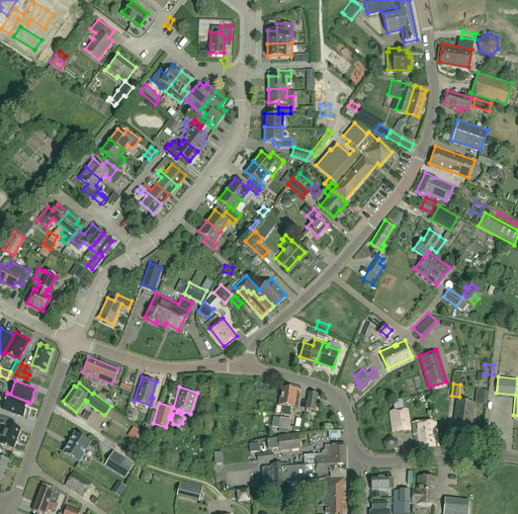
[(296,389),(281,387),(279,403),(281,404),(280,412),(288,413),(290,405),(295,406),(296,398),(294,398),(296,389)]
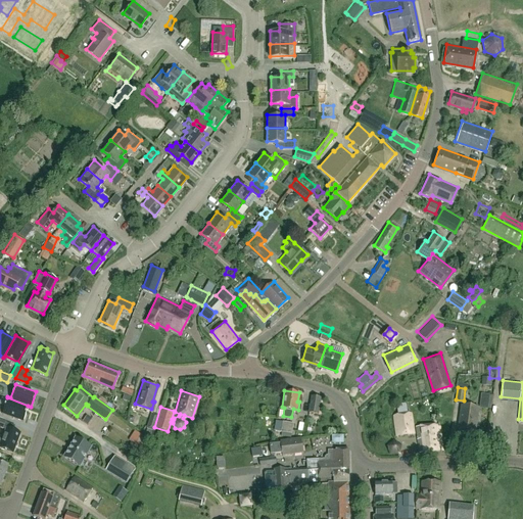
[(489,392),(480,391),(478,406),(487,407),(489,392)]
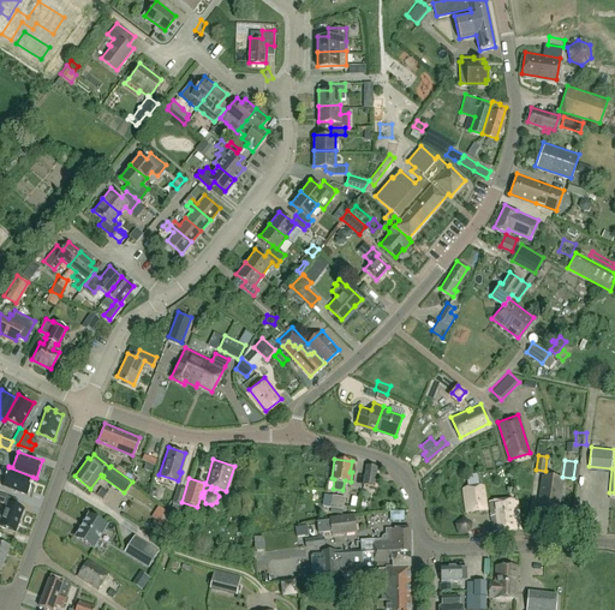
[(376,465),(365,464),(363,482),(374,484),(376,465)]
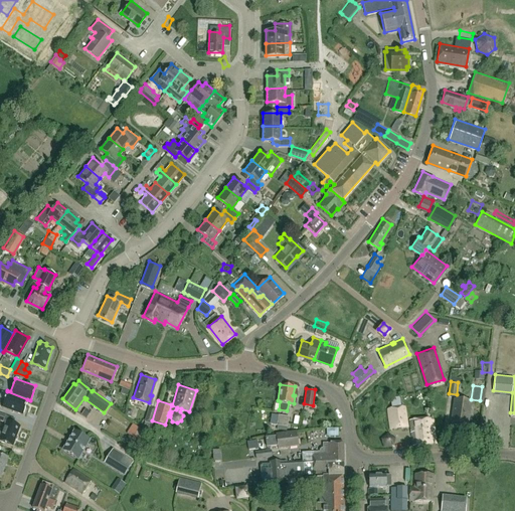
[(22,412),(27,399),(7,391),(2,404),(22,412)]
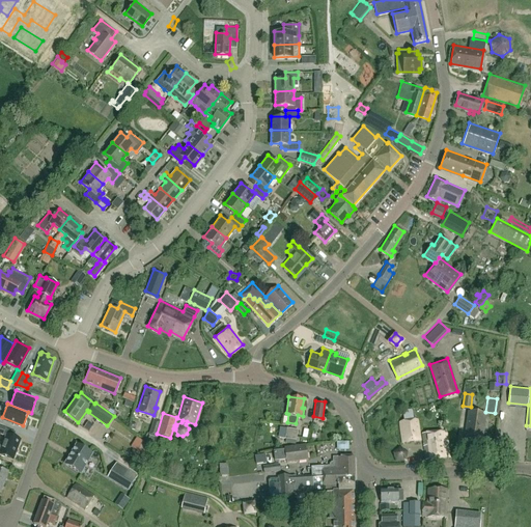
[(413,407),(401,409),(403,419),(399,419),(403,441),(421,438),(418,417),(415,417),(413,407)]
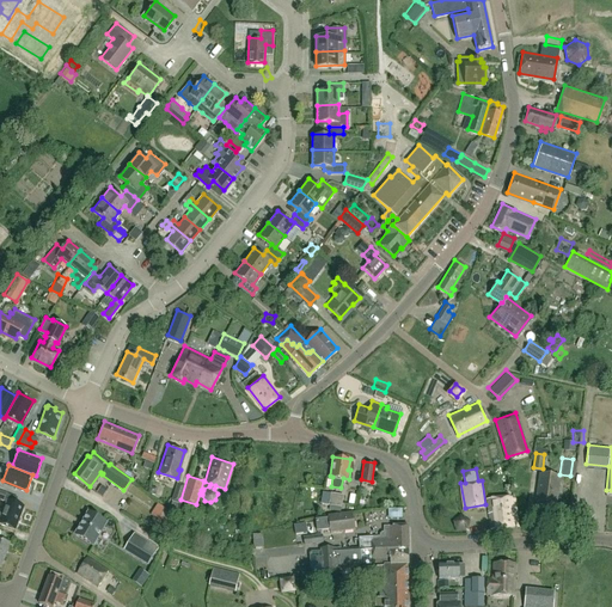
[(560,473),(539,471),(536,498),(556,502),(560,473)]
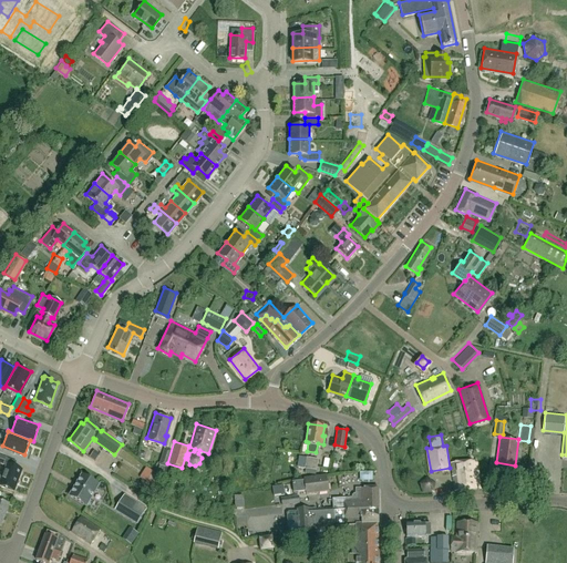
[(160,462),(158,464),(155,463),(153,468),(156,470),(163,474),(166,464),(171,449),(164,447),(158,462),(160,462)]
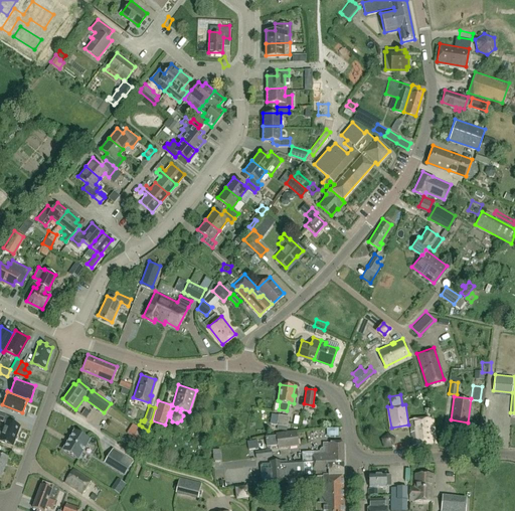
[(289,414),(278,412),(277,422),(287,424),(289,414)]
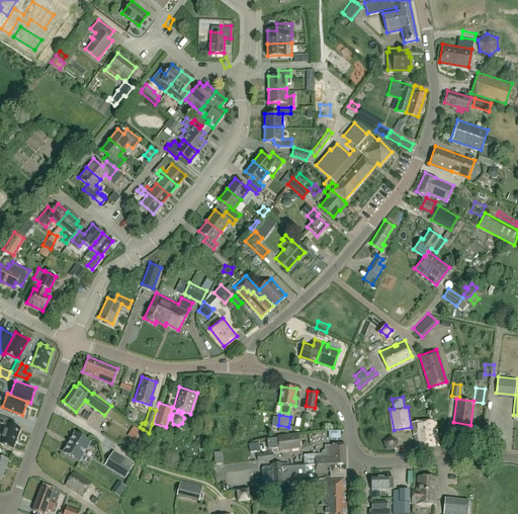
[(437,444),(434,419),(412,421),(414,446),(437,444)]
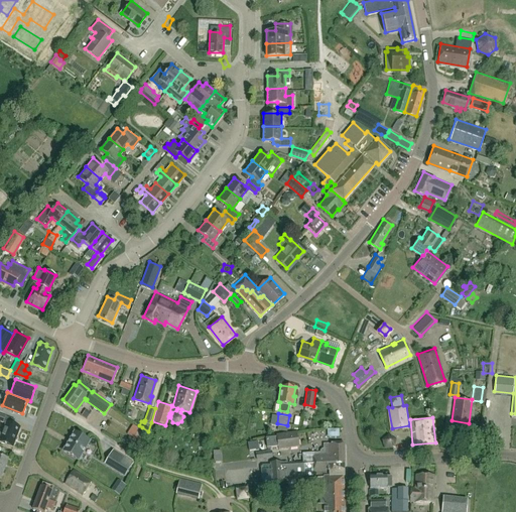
[(0,427),(0,439),(12,444),(19,425),(6,420),(3,429),(0,427)]
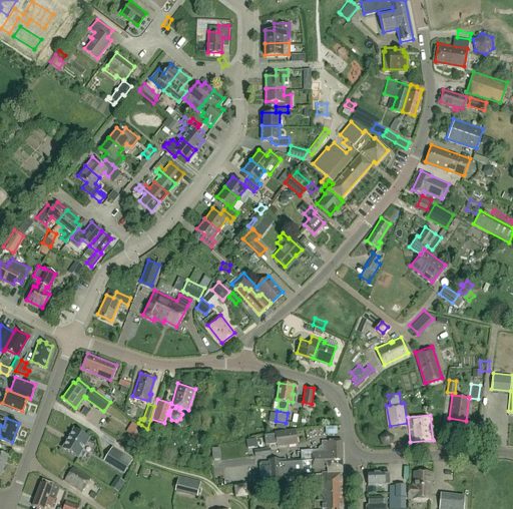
[(317,428),(342,427),(342,419),(317,419),(317,428)]
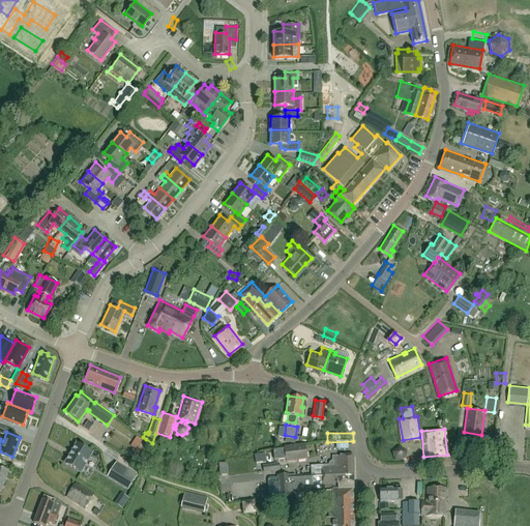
[(152,443),(143,437),(138,446),(146,451),(152,443)]
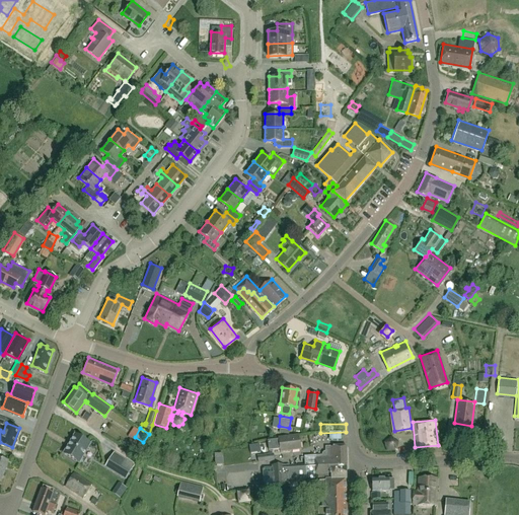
[(74,433),(63,451),(78,460),(89,442),(74,433)]
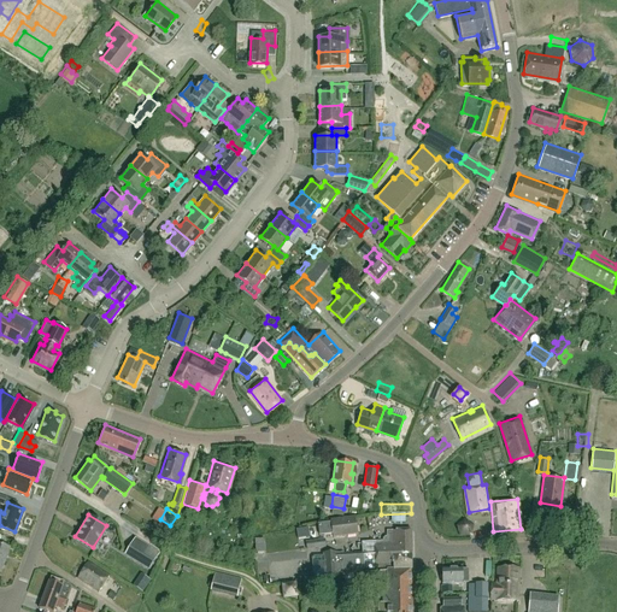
[(330,519),(322,521),(317,522),(318,533),(333,530),(333,534),(357,530),(354,515),(330,517),(330,519)]
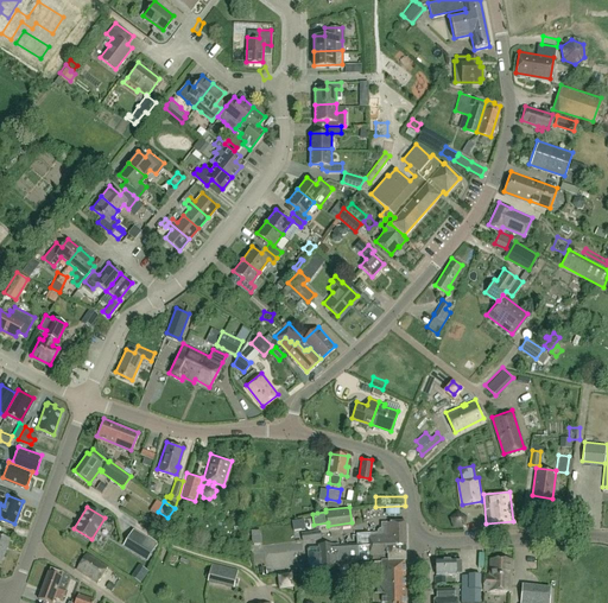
[(463,524),(466,514),(457,509),(450,515),(454,525),(463,524)]
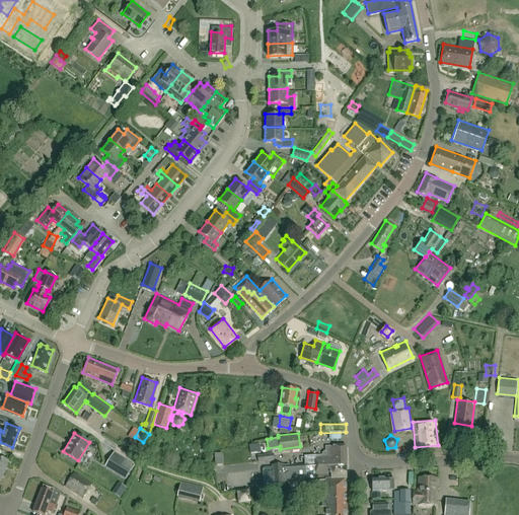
[(262,440),(249,442),(250,450),(263,448),(262,440)]
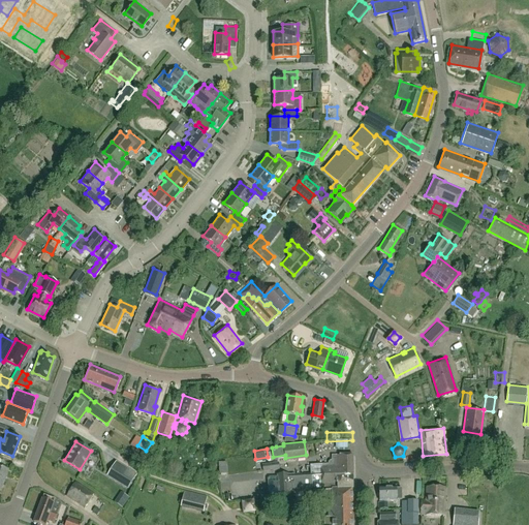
[(277,472),(277,474),(269,474),(267,476),(268,489),(270,491),(278,491),(278,493),(289,492),(289,490),(313,488),(332,487),(337,487),(351,486),(352,486),(351,453),(332,454),(332,462),(321,462),(310,463),(310,472),(288,473),(288,471),(277,472)]
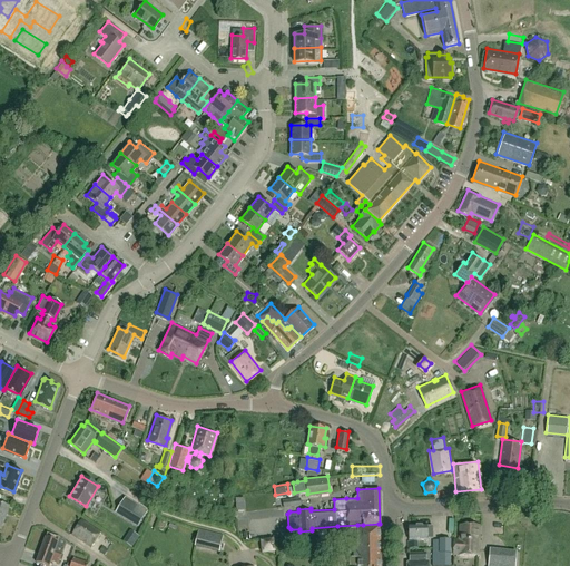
[(137,524),(146,510),(125,496),(115,509),(137,524)]
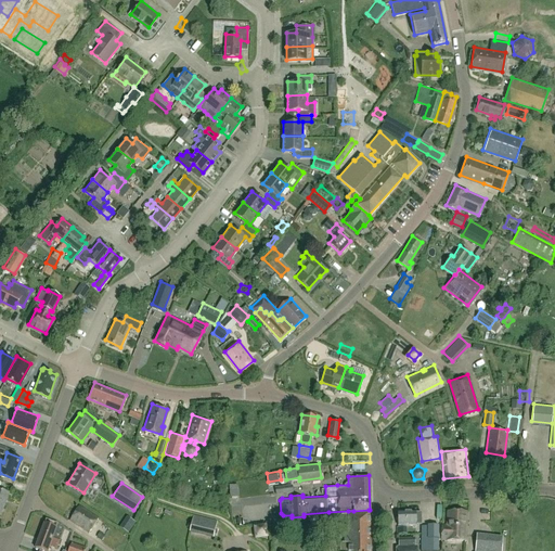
[(292,483),(274,485),(275,491),(293,489),(292,483)]
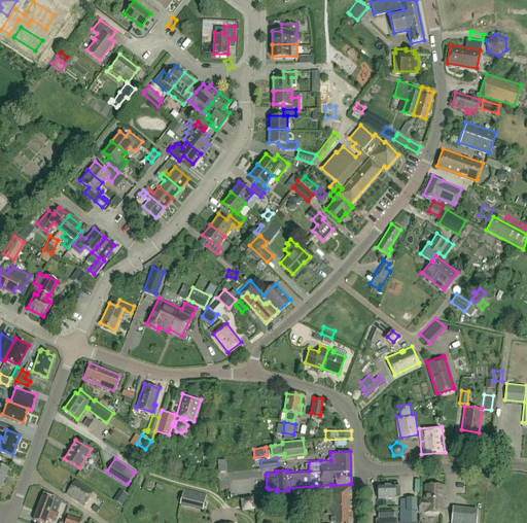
[(251,462),(246,468),(253,475),(258,469),(251,462)]
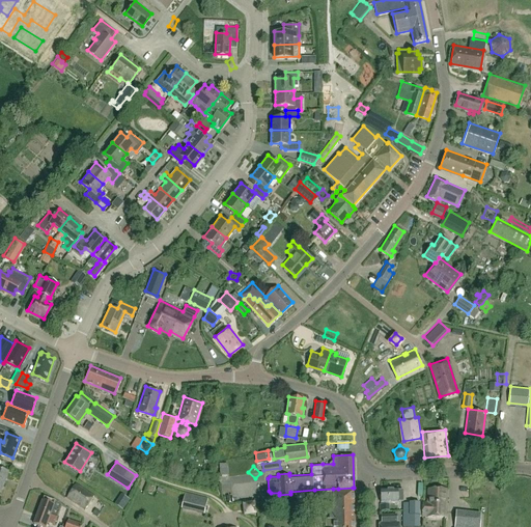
[(66,495),(84,506),(93,493),(76,481),(66,495)]
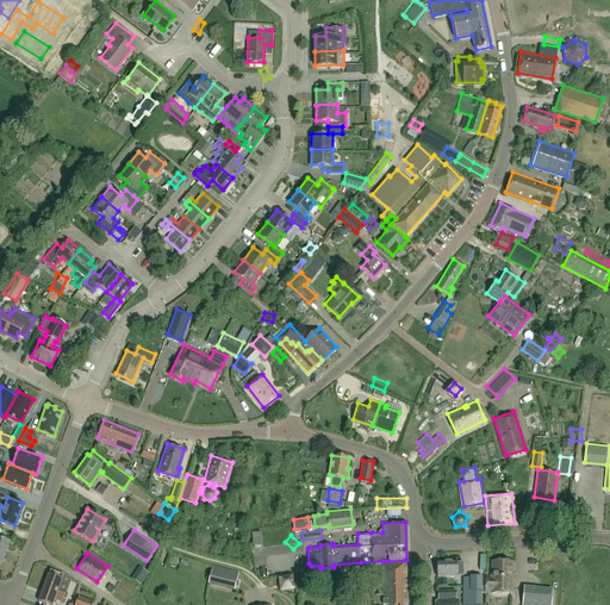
[(485,575),(484,590),(511,591),(512,560),(491,559),(491,575),(485,575)]
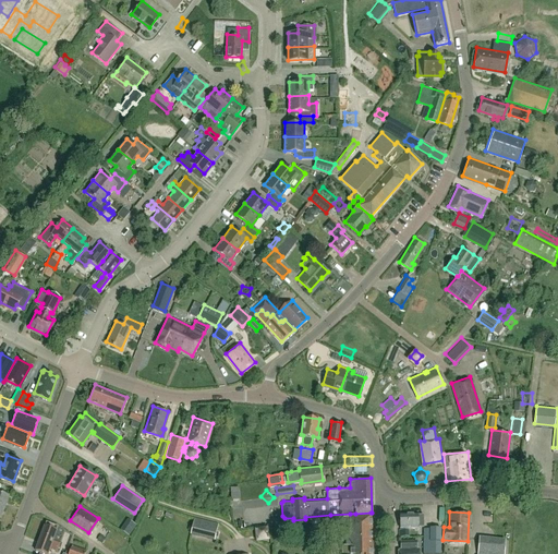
[(355,514),(350,514),(350,515),(330,516),(331,529),(346,527),(347,543),(341,543),(341,553),(372,553),(372,533),(371,513),(355,514)]
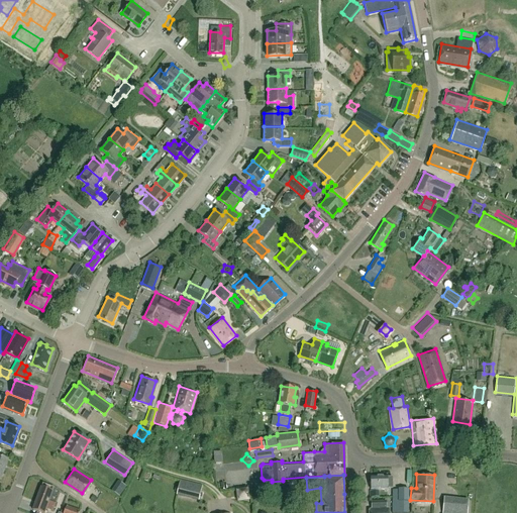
[(392,475),(387,475),(370,475),(371,488),(387,487),(387,486),(392,486),(392,475)]
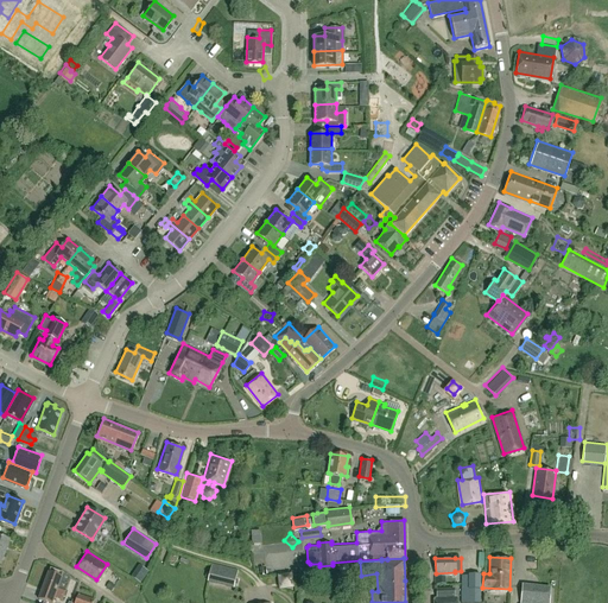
[(233,586),(238,567),(211,562),(207,579),(233,586)]
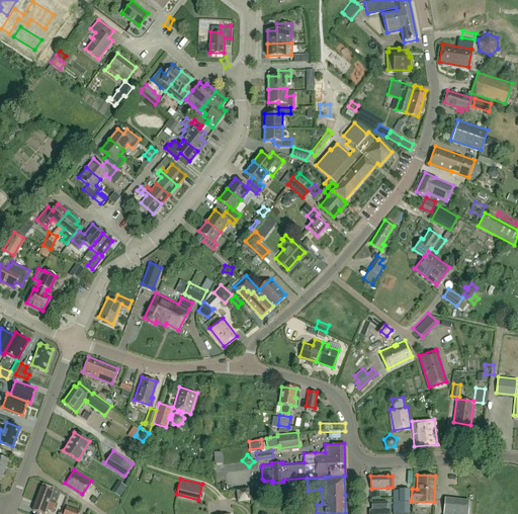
[(49,498),(53,488),(54,487),(42,483),(32,509),(44,513),(46,507),(53,509),(56,500),(49,498)]
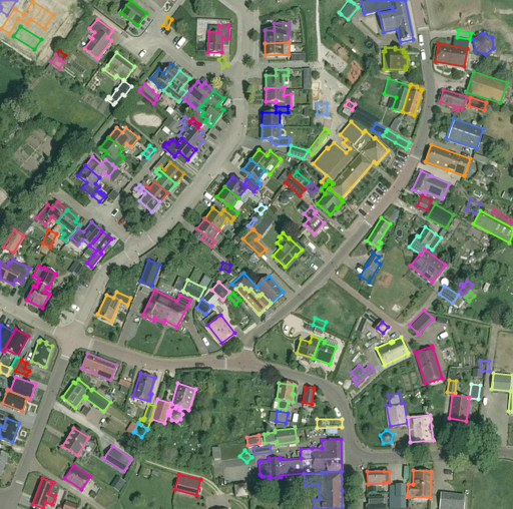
[(250,483),(252,498),(259,497),(258,482),(250,483)]
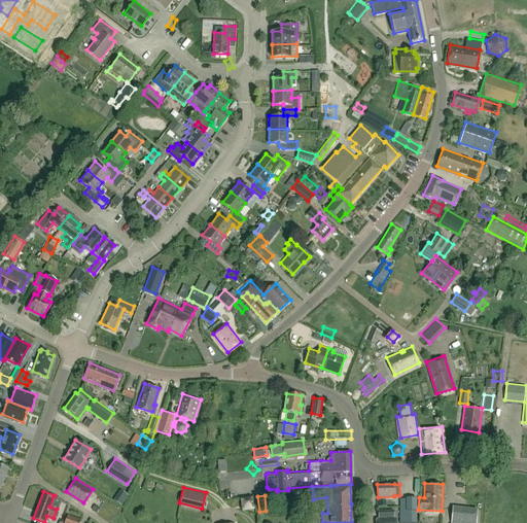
[(418,510),(419,497),(416,496),(406,496),(399,496),(398,521),(416,521),(416,510),(418,510)]
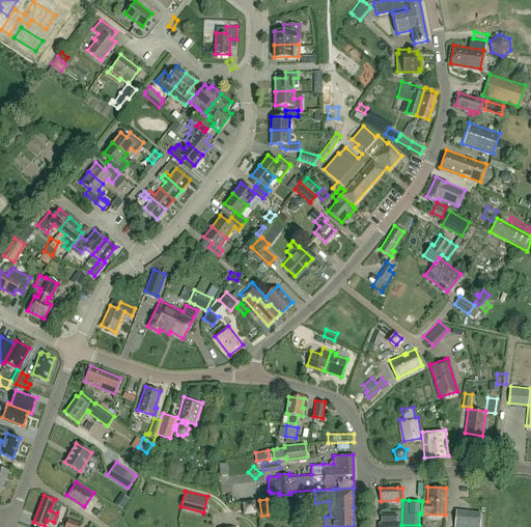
[(479,526),(480,512),(455,510),(454,521),(454,526),(468,526),(479,526)]
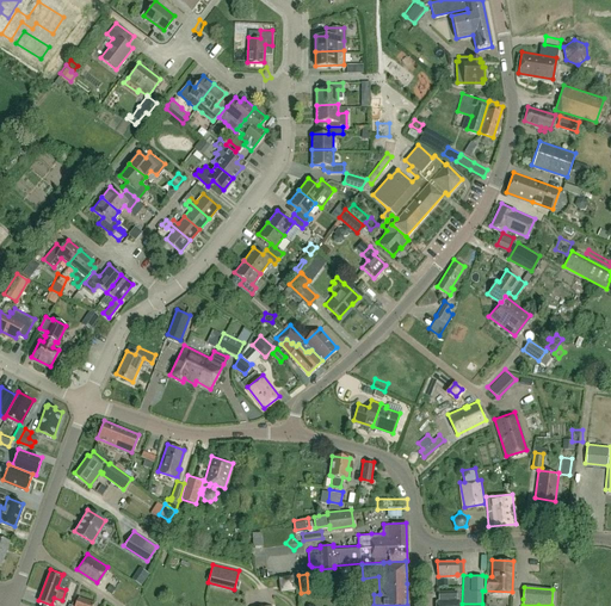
[(434,605),(458,605),(458,598),(455,598),(455,589),(438,591),(438,599),(436,599),(434,605)]
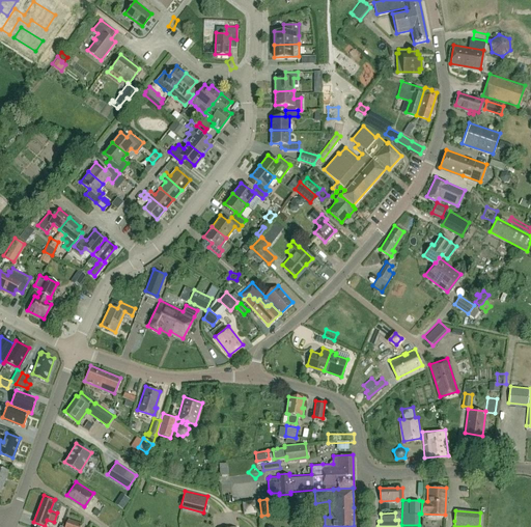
[(60,524),(58,526),(52,526),(46,524),(44,526),(80,526),(82,523),(67,518),(63,526),(64,526),(60,524)]
